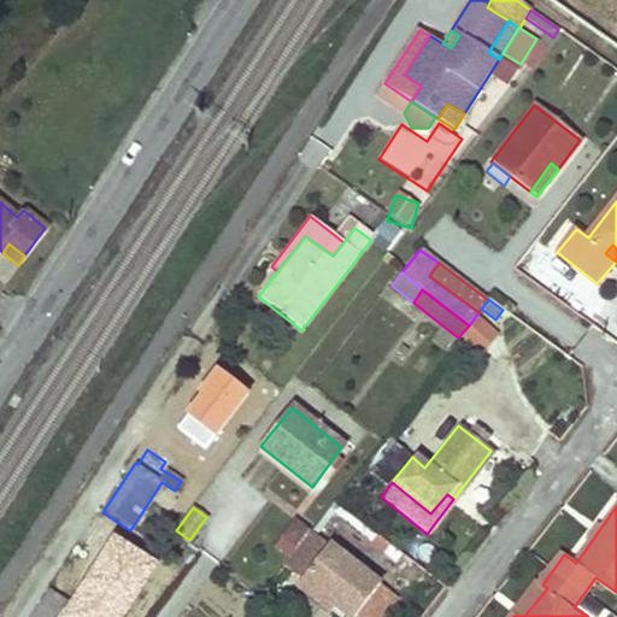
[(106,559),(128,529),(103,512),(82,541),(106,559)]
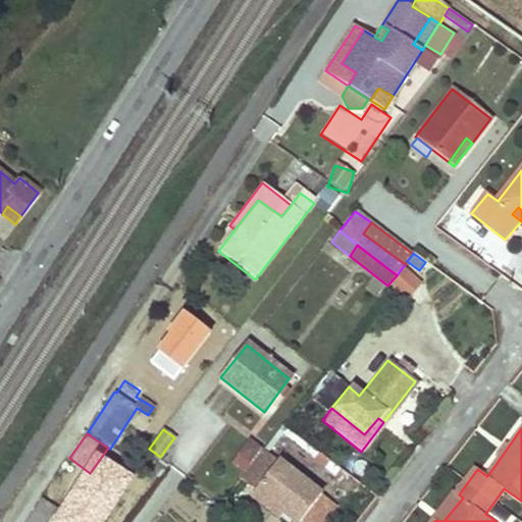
[(319,493),(262,449),(240,478),(296,521),(298,521),(300,519),(319,493)]
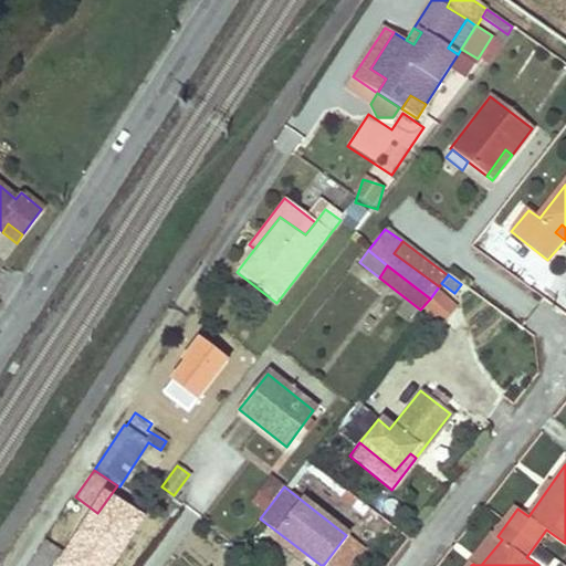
[(473,564),(475,565),(481,565),(502,540),(498,536),(494,534),(473,564)]
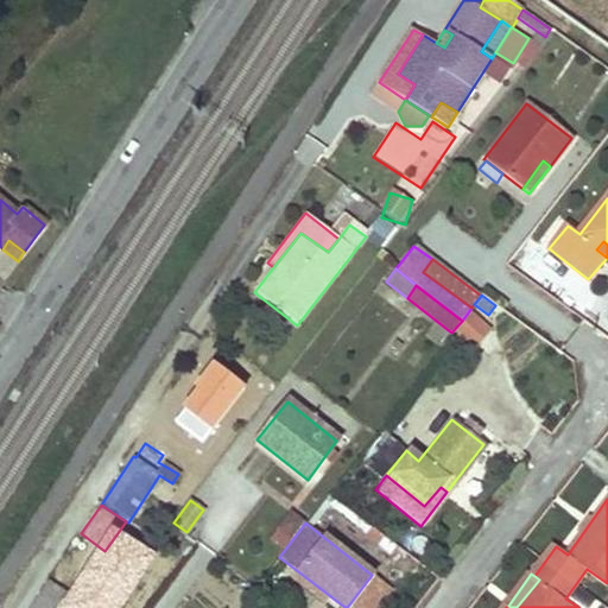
[(379,607),(393,590),(372,575),(349,605),(354,607),(379,607)]
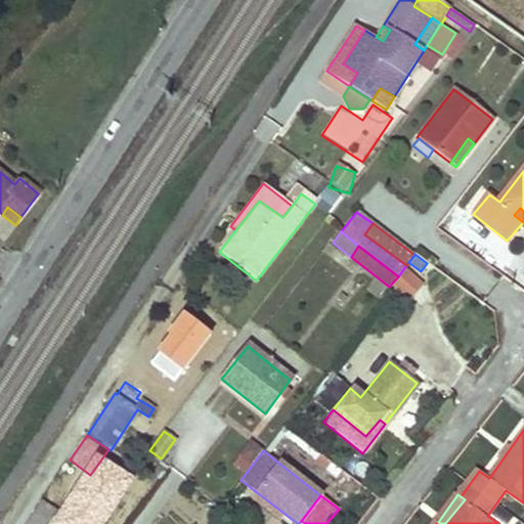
[(28,523),(50,523),(59,511),(44,500),(28,523)]
